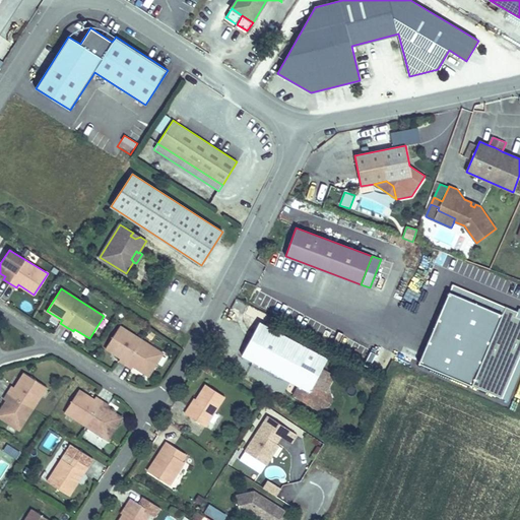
[(322,369),(327,358),(260,322),(242,355),(300,386),(295,396),(316,408),(328,386),(334,375),(322,369)]
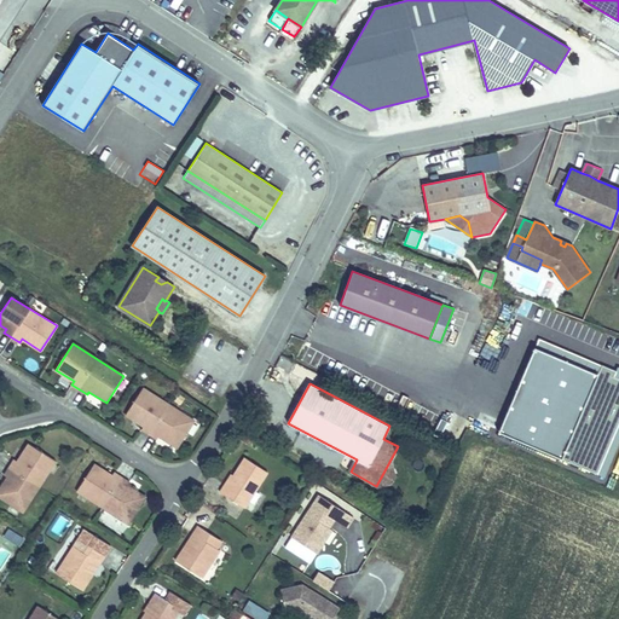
[(195,421),(143,388),(126,415),(144,426),(142,429),(157,439),(158,437),(177,447),(195,421)]
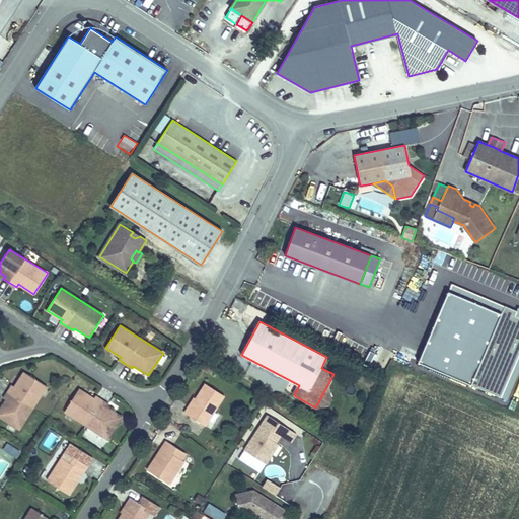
[(208,373),(212,367),(206,363),(201,369),(208,373)]
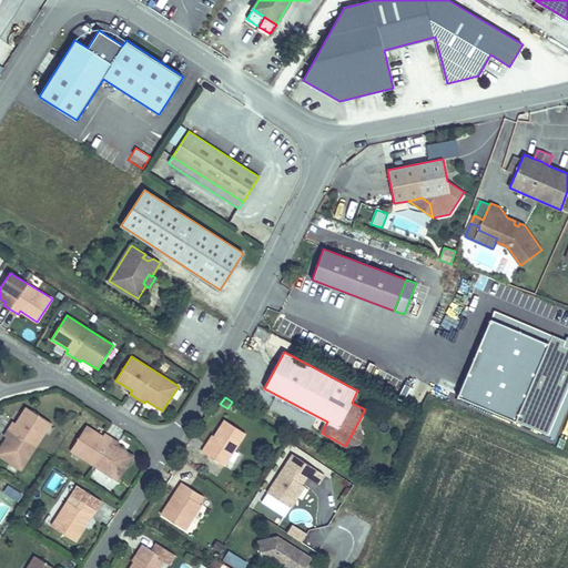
[(0,456),(21,469),(51,423),(27,407),(16,424),(13,422),(4,436),(7,438),(0,447),(0,456)]
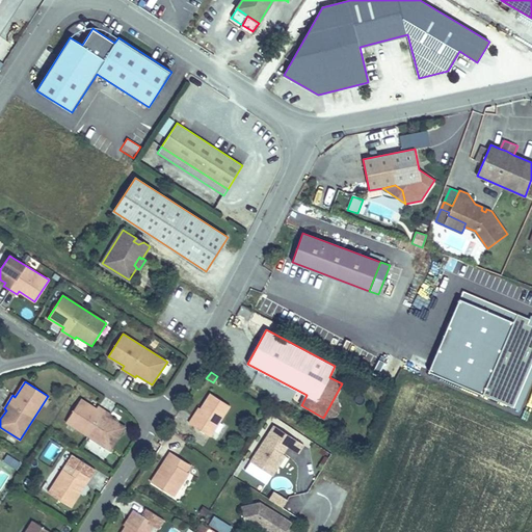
[(210,436),(230,405),(211,393),(201,408),(195,417),(193,416),(189,423),(210,436)]
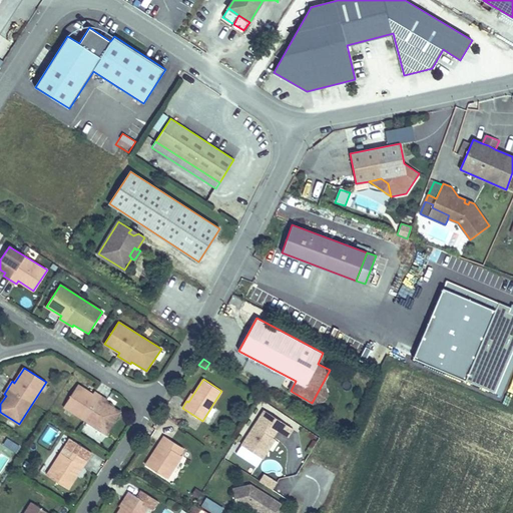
[(325,401),(328,395),(324,381),(312,403),(313,404),(325,401)]
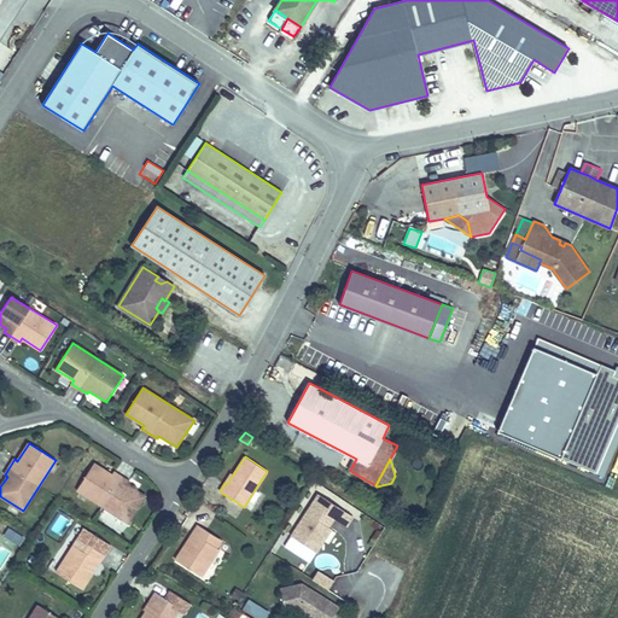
[(145,496),(127,484),(129,482),(114,471),(111,474),(94,464),(76,490),(128,523),(145,496)]
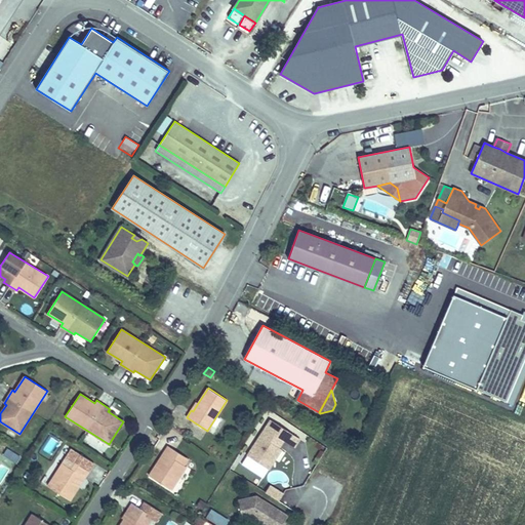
[(279,447),(284,440),(294,447),(299,439),(271,419),(247,455),(269,470),(275,459),(273,457),(279,447)]
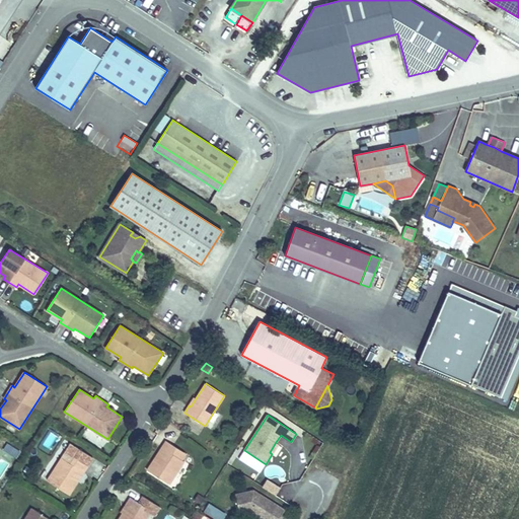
[(50,452),(58,436),(49,432),(42,448),(50,452)]
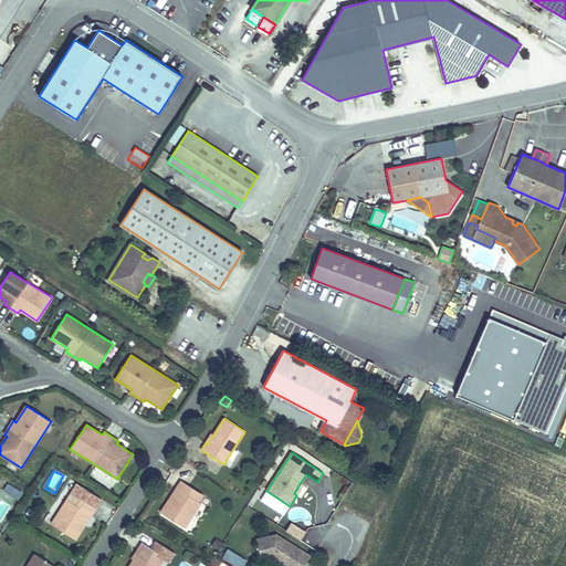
[(185,528),(201,503),(198,501),(191,496),(196,490),(181,481),(177,489),(180,491),(174,501),(170,499),(160,513),(185,528)]
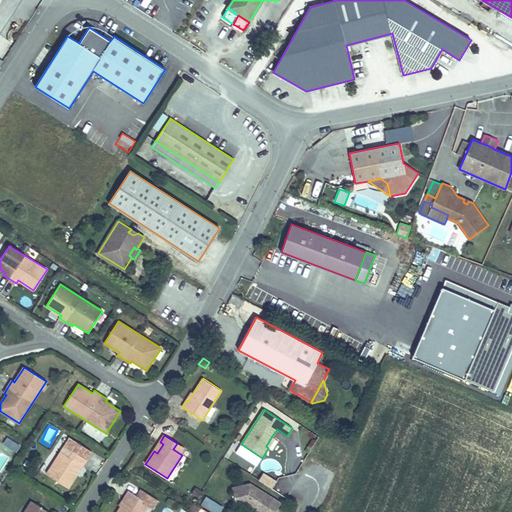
[(268,448),(275,438),(272,436),(266,446),(268,448)]
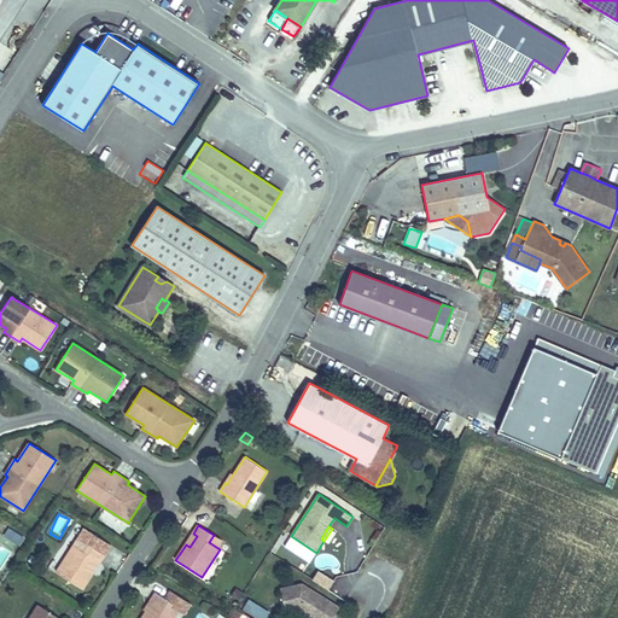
[(19,547),(25,537),(10,528),(4,537),(19,547)]
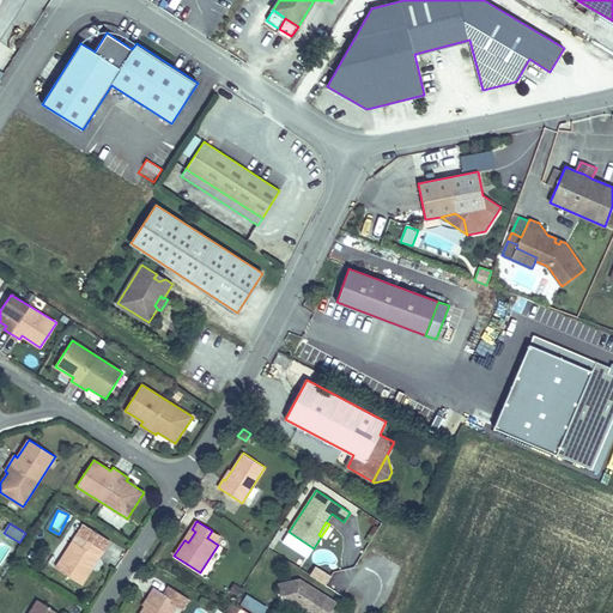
[(188,542),(195,532),(192,529),(184,540),(188,542)]
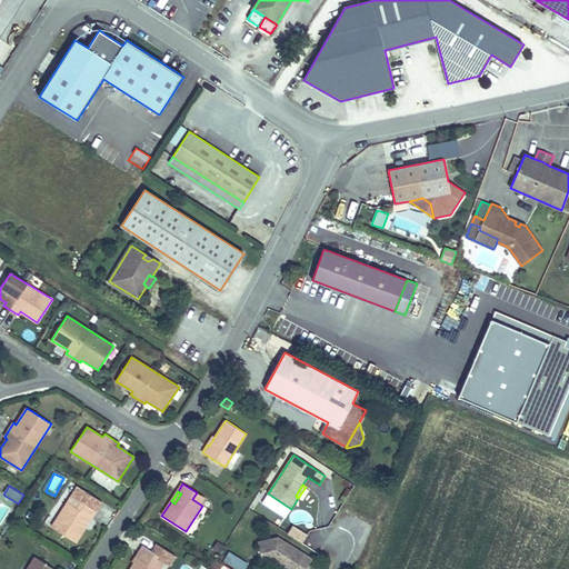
[(199,503),(203,497),(197,492),(192,499),(199,503)]
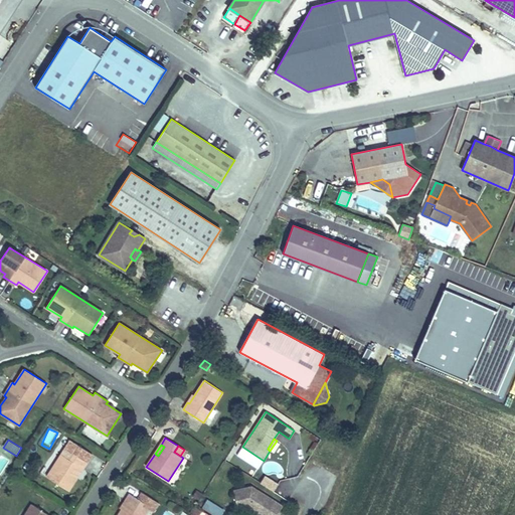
[(69,460),(73,454),(67,450),(63,456),(69,460)]
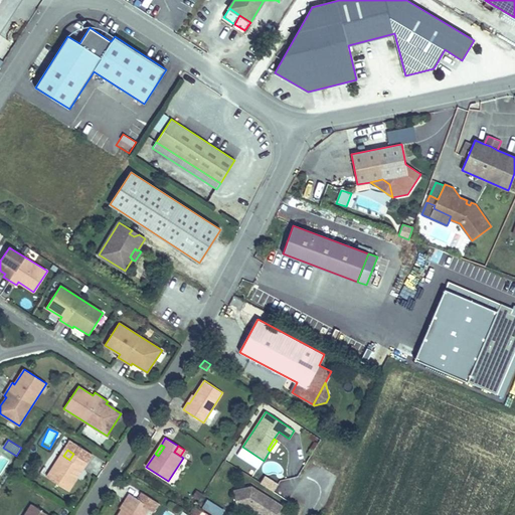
[(73,476),(79,467),(82,469),(88,462),(73,454),(69,460),(63,456),(61,455),(47,478),(68,491),(76,478),(73,476)]
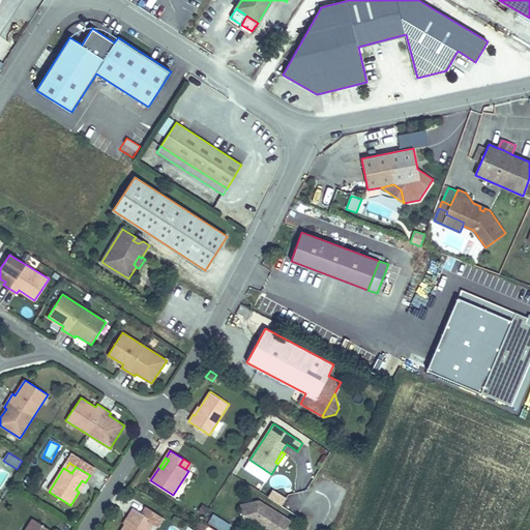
[(79,492),(85,482),(82,480),(76,490),(79,492)]
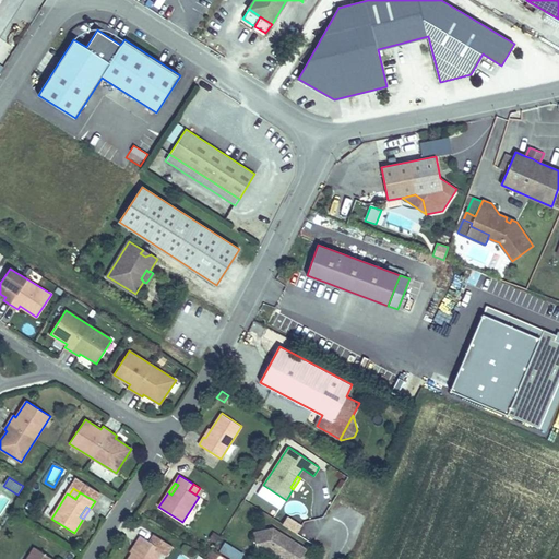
[(292,531),(297,523),(287,516),(283,524),(292,531)]
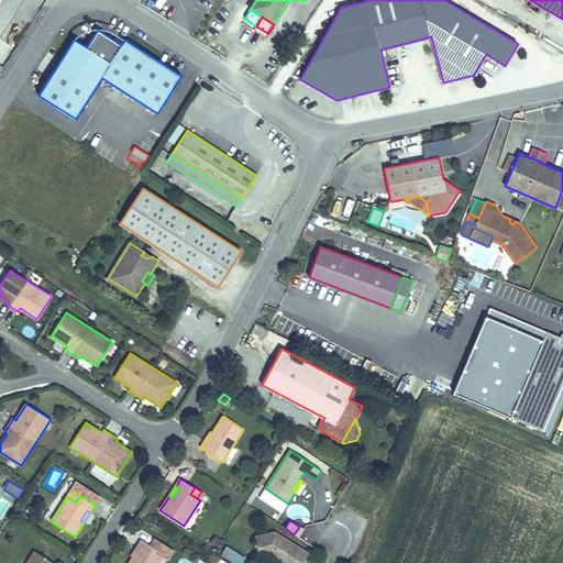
[(299,537),(304,530),(299,527),(294,534),(299,537)]
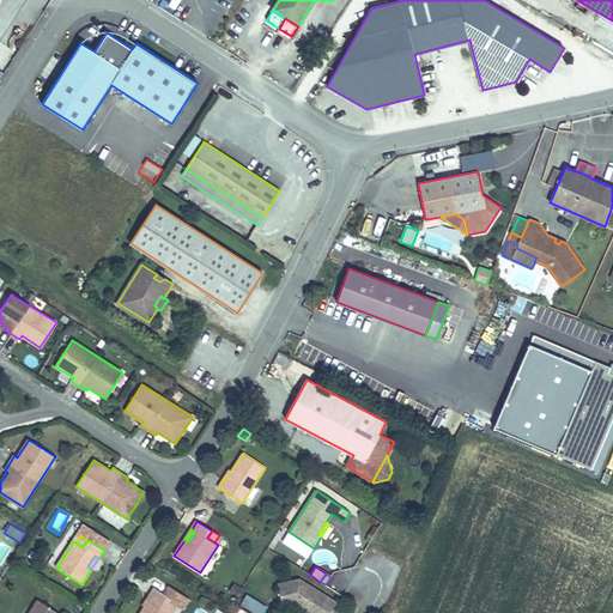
[(329,612),(337,602),(299,580),(278,584),(283,606),(284,606),(295,604),(310,612),(329,612)]
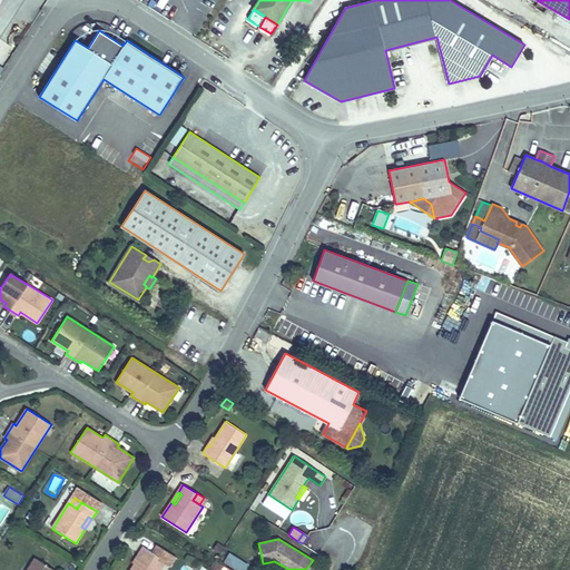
[(168,551),(172,546),(165,541),(161,547),(168,551)]
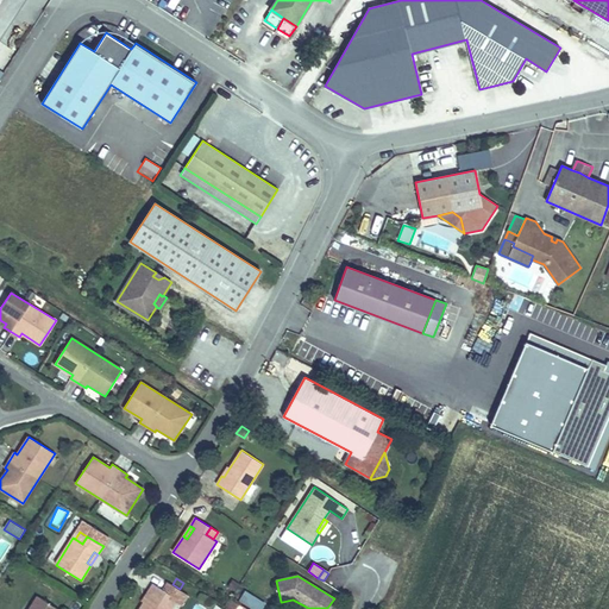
[(170,608),(177,598),(154,584),(148,591),(150,594),(144,603),(139,608),(170,608)]
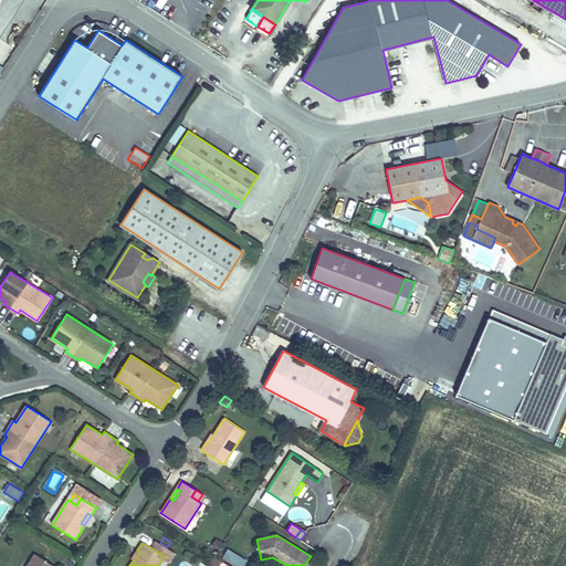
[(232,565),(242,565),(247,561),(227,548),(221,558),(232,565)]
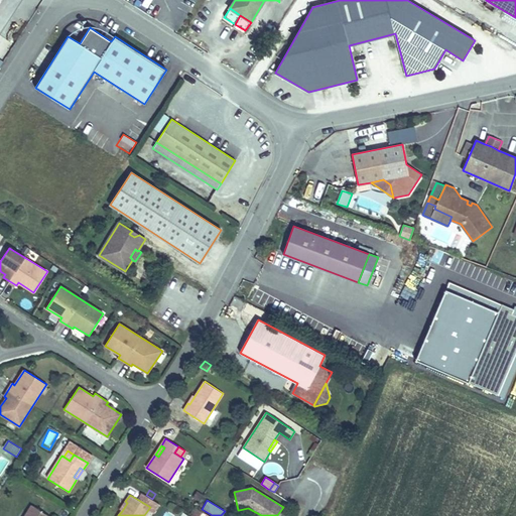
[(48,515),(31,505),(24,515),(48,515)]
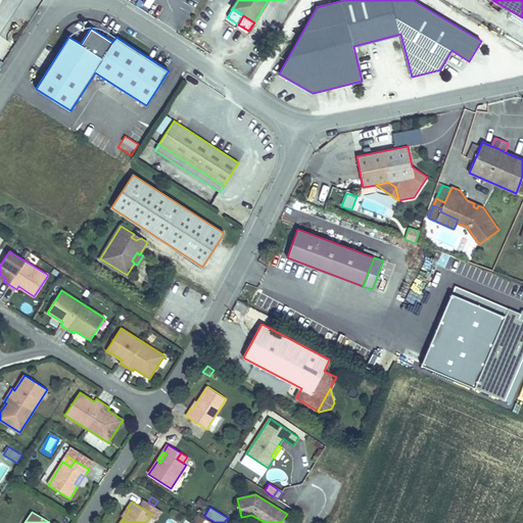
[(194,522),(202,522),(205,519),(198,514),(193,522),(194,522)]
